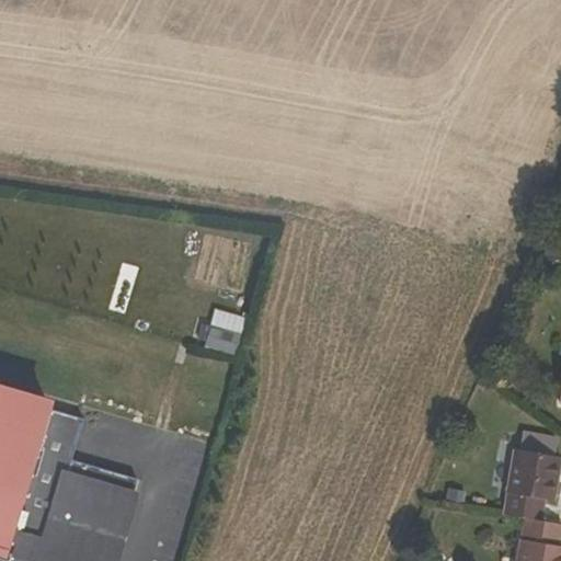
[(245,318),(214,310),(205,346),(236,355),(245,318)]
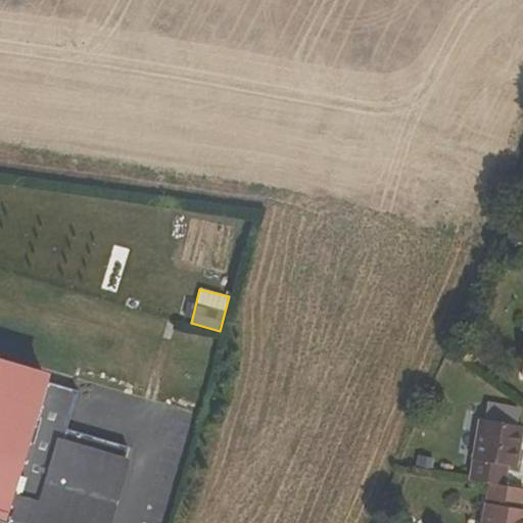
[(50,376),(0,361),(0,522),(112,522),(135,449),(67,430),(79,391),(48,383),(50,376)]
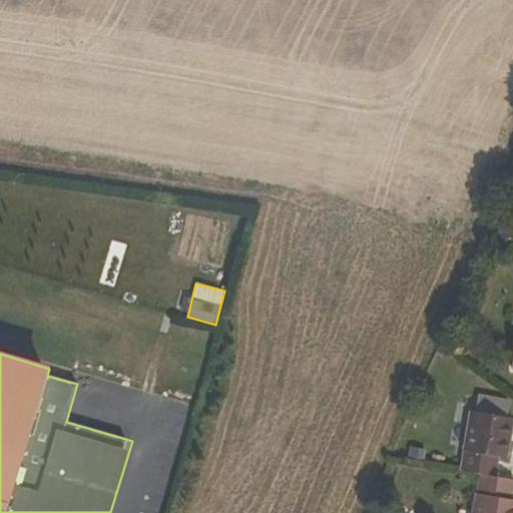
[(462,415),(479,418),(481,406),(464,403),(462,415)]
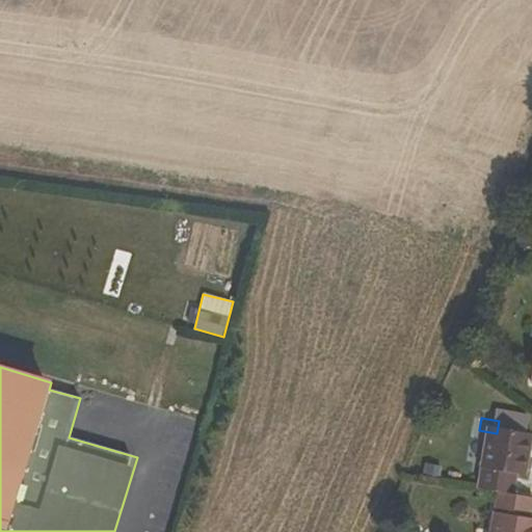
[(520,464),(527,425),(499,421),(497,433),(479,430),(470,478),(490,482),(507,485),(512,463),(520,464)]
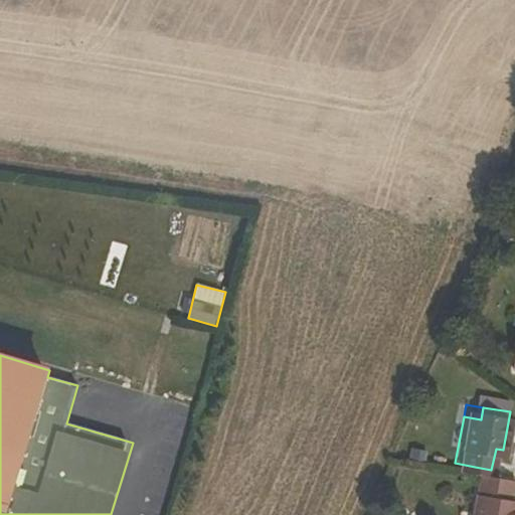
[(475,467),(467,514),(508,514),(511,494),(506,491),(508,473),(491,470),(475,467)]
